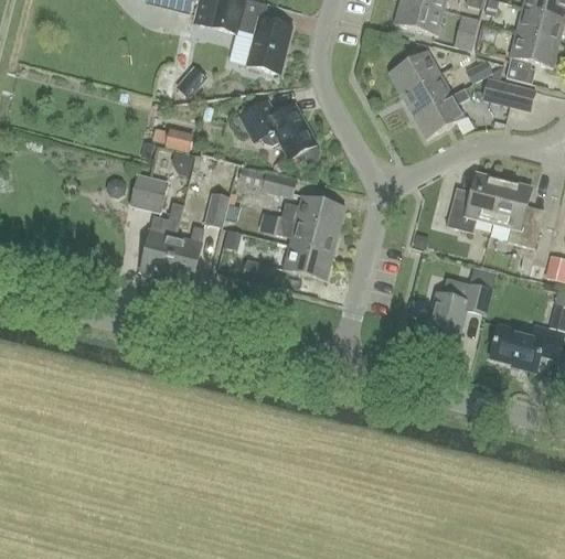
[(190,9),(192,0),(156,0),(190,9)]
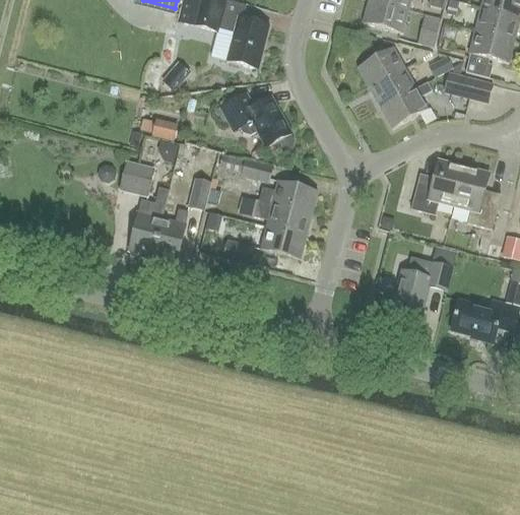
[(219,26),(234,30),(226,59),(258,67),(269,24),(244,17),(248,3),(236,0),(183,0),(178,19),(218,29),(219,26)]
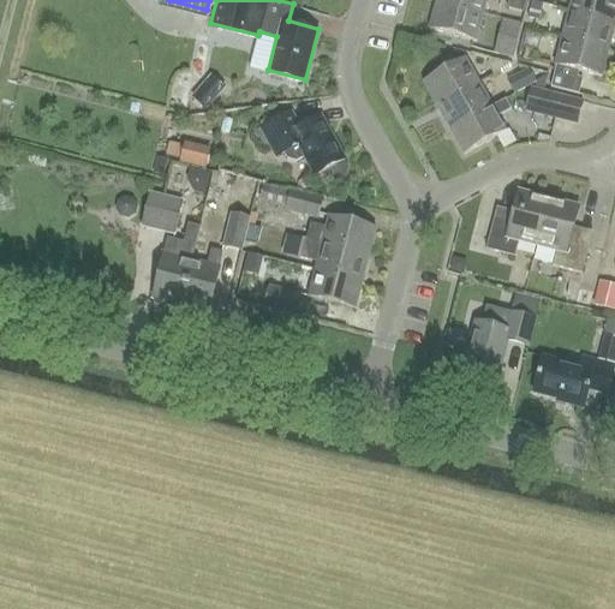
[(483,10),(446,0),(435,0),(429,25),(476,37),(483,10)]
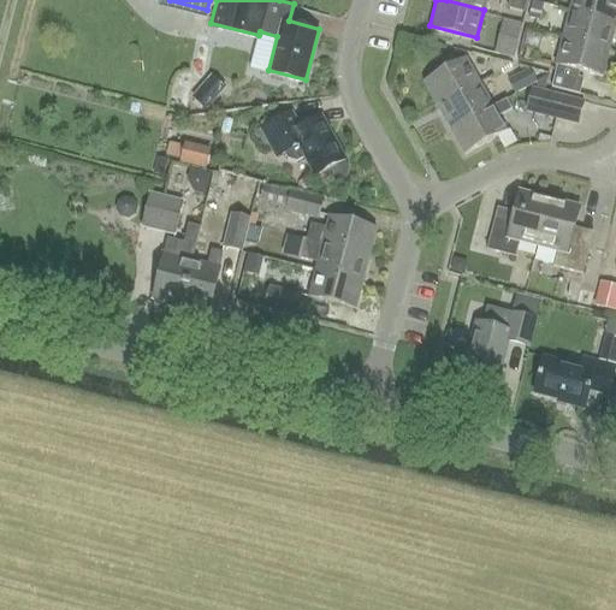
[(446,0),(484,10),(486,0),(446,0)]
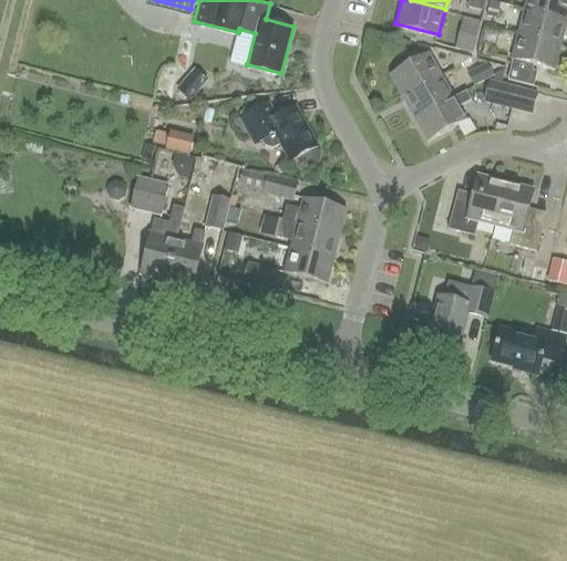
[(566,17),(566,0),(525,0),(524,7),(566,17)]
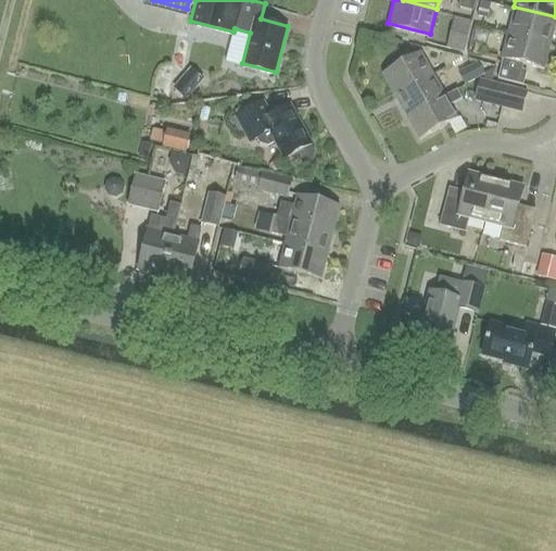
[(514,7),(508,30),(550,41),(555,16),(514,7)]
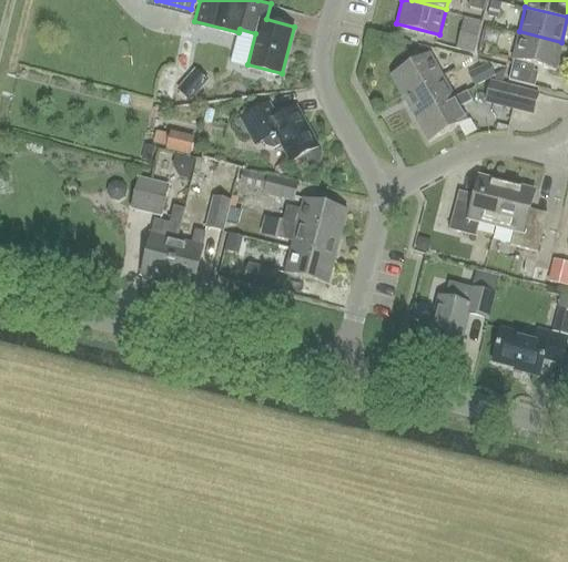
[(474,49),(482,17),(465,12),(460,31),(468,32),(465,47),(474,49)]
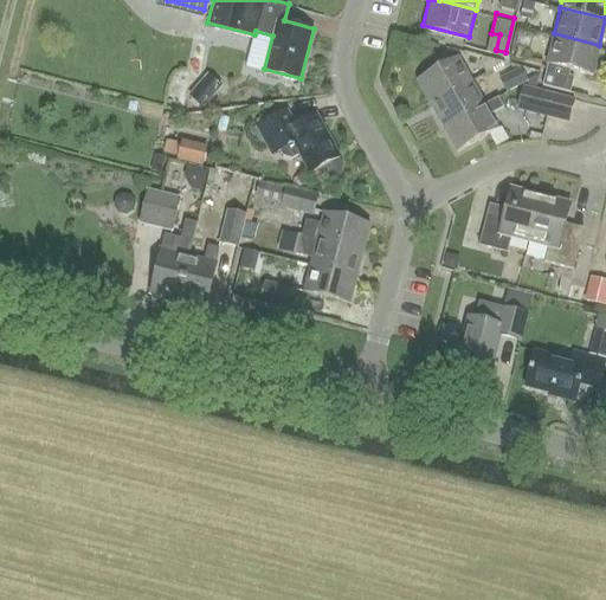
[(592,72),(599,45),(554,33),(547,60),(548,60),(542,81),(571,88),(574,73),(561,70),(563,64),(592,72)]
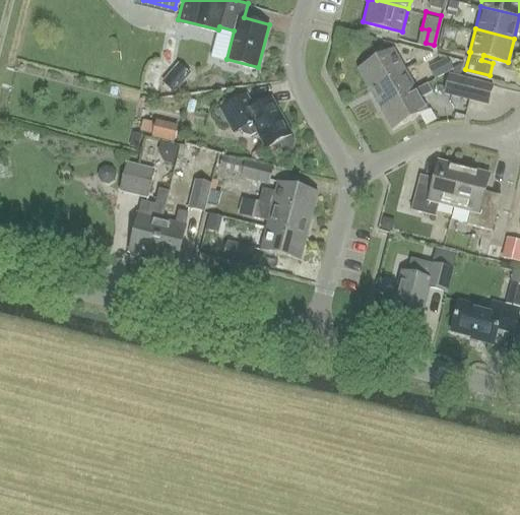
[(358,65),(369,86),(404,66),(393,46),(358,65)]
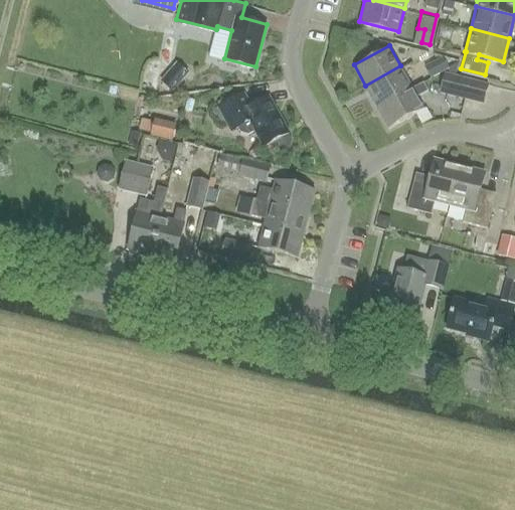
[(443,54),(424,63),(431,75),(449,66),(443,54)]
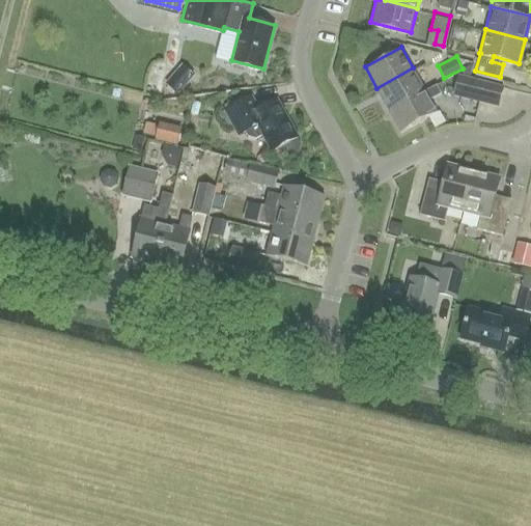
[(194,72),(183,61),(165,80),(177,91),(194,72)]
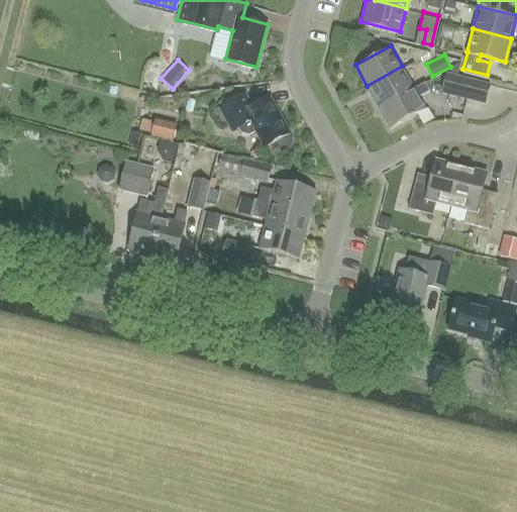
[(367,86),(378,106),(413,86),(402,66),(367,86)]
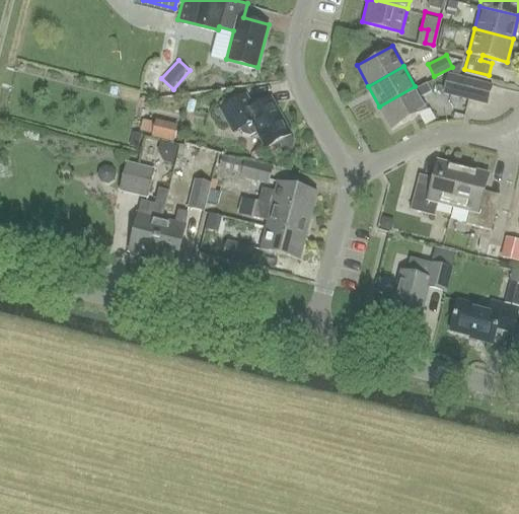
[(488,102),(493,81),(463,74),(458,94),(488,102)]
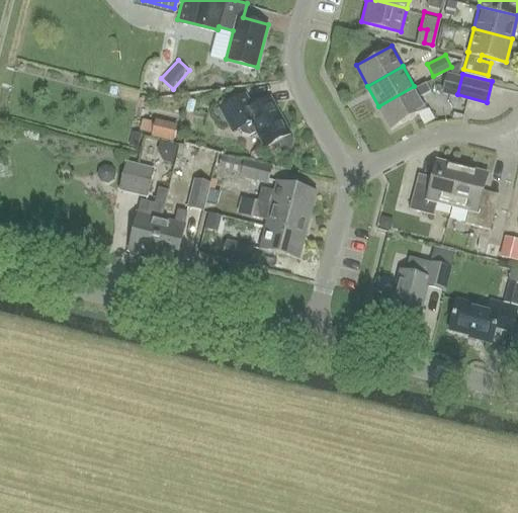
[(426,80),(414,86),(378,106),(391,126),(426,107),(419,95),(430,89),(426,80)]
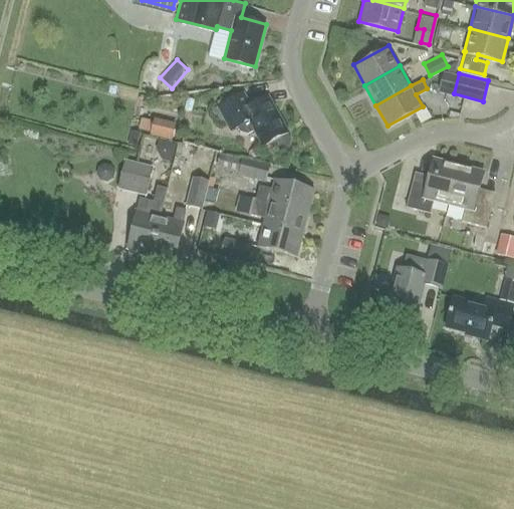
[(254,128),(263,144),(270,140),(274,147),(281,149),(288,145),(291,138),(287,131),(288,131),(267,93),(250,103),(243,90),(218,104),(225,117),(229,115),(234,124),(237,123),(240,129),(247,131),(254,128)]
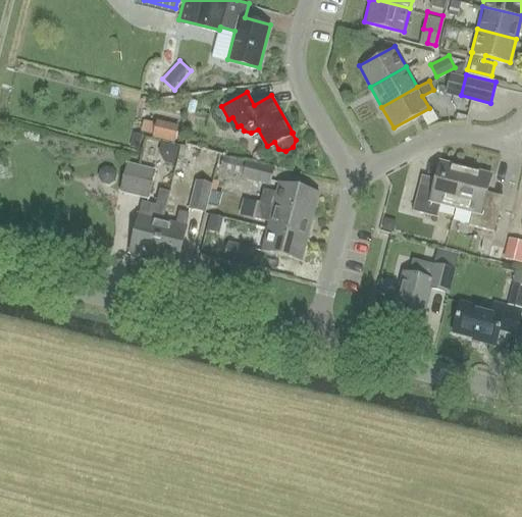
[(151,131),(174,135),(177,119),(154,115),(151,131)]
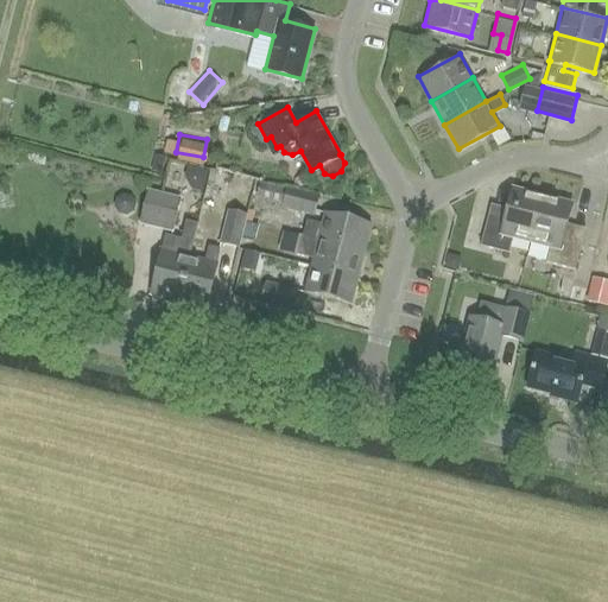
[(315,213),(320,192),(261,178),(258,194),(283,200),(282,204),(315,213)]
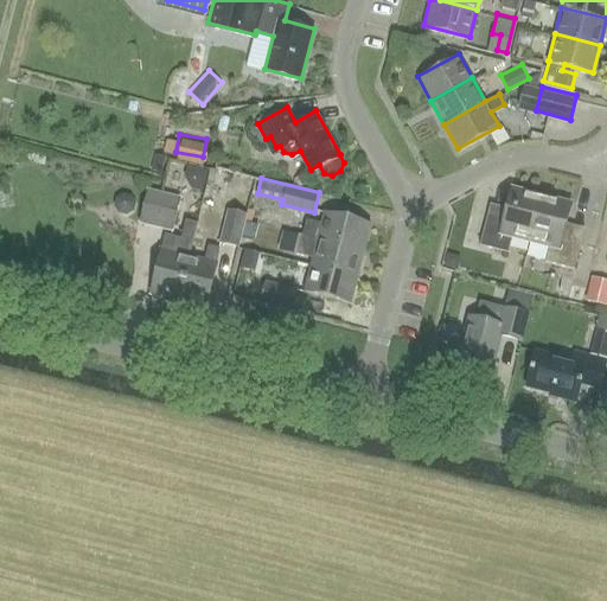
[(479,242),(496,247),(509,249),(512,235),(529,240),(541,192),(511,185),(503,215),(487,211),(479,242)]
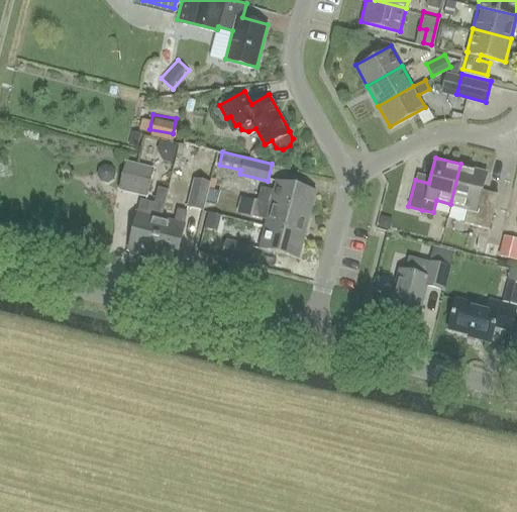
[(146,194),(152,167),(125,160),(118,187),(146,194)]
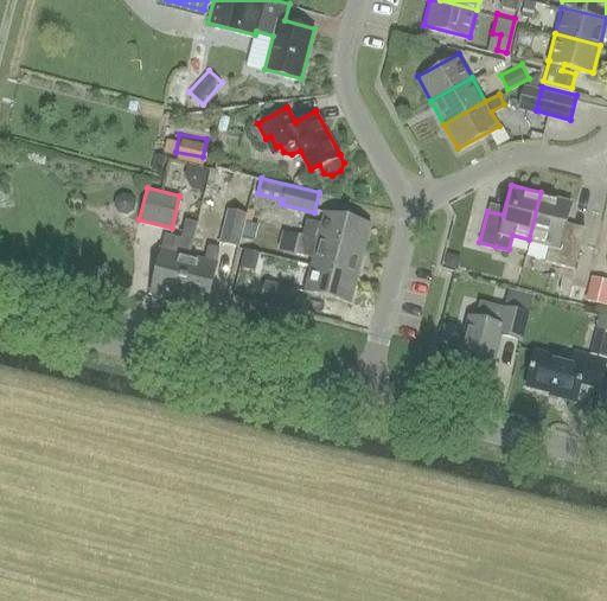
[(570,200),(541,192),(529,240),(548,244),(544,259),(574,266),(581,235),(563,230),(570,200)]
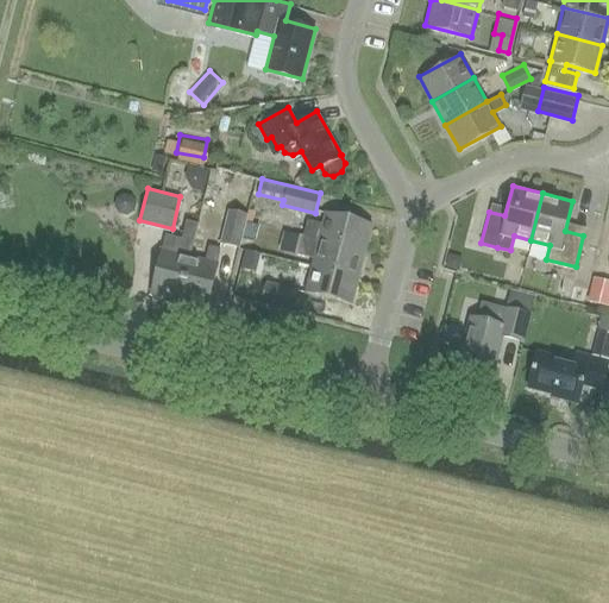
[(246,212),(228,207),(220,240),(239,244),(242,233),(245,218),(246,212)]
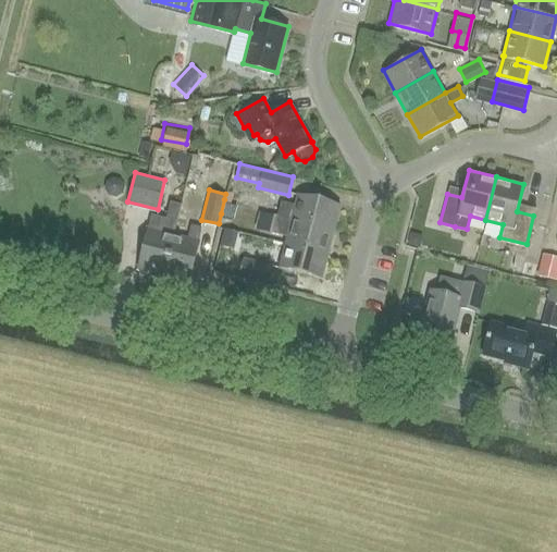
[(281,199),(277,213),(333,228),(339,203),(297,192),(295,203),(281,199)]
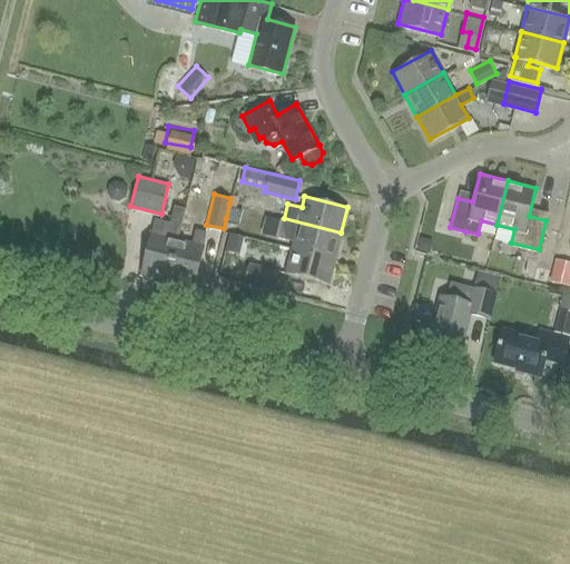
[(149,239),(140,274),(154,277),(154,278),(166,282),(177,238),(185,206),(174,203),(169,220),(155,217),(151,229),(149,229),(147,238),(149,239)]
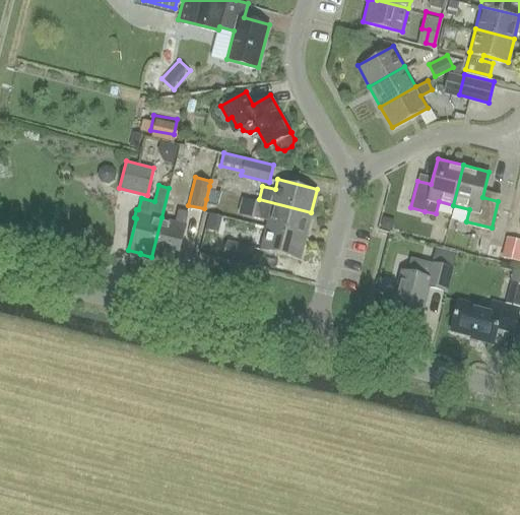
[(220,189),(209,186),(206,199),(217,201),(220,189)]
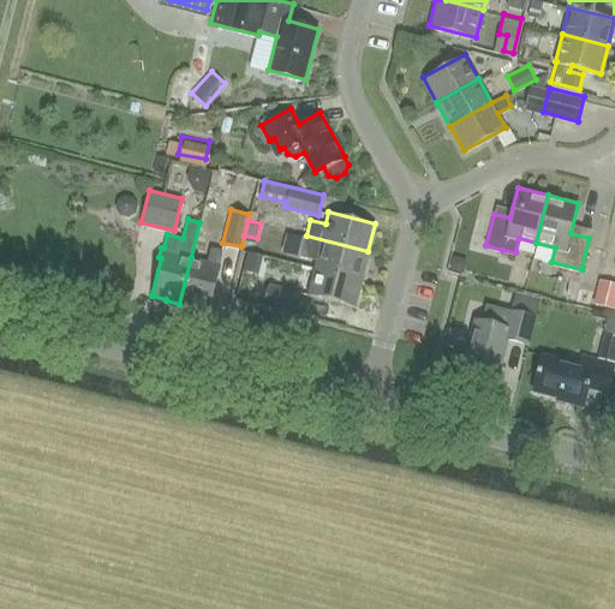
[(306,236),(303,234),(298,254),(316,258),(315,266),(362,278),(368,251),(306,236)]
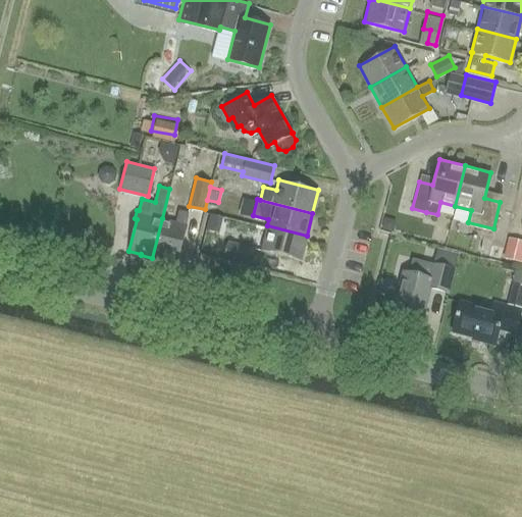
[(175,221),(162,218),(152,258),(164,261),(164,260),(176,263),(187,224),(186,223),(189,211),(178,208),(175,221)]
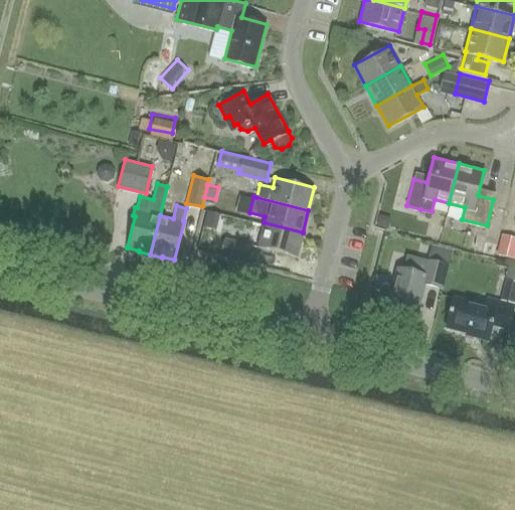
[(303,232),(264,222),(258,245),(297,256),(303,232)]
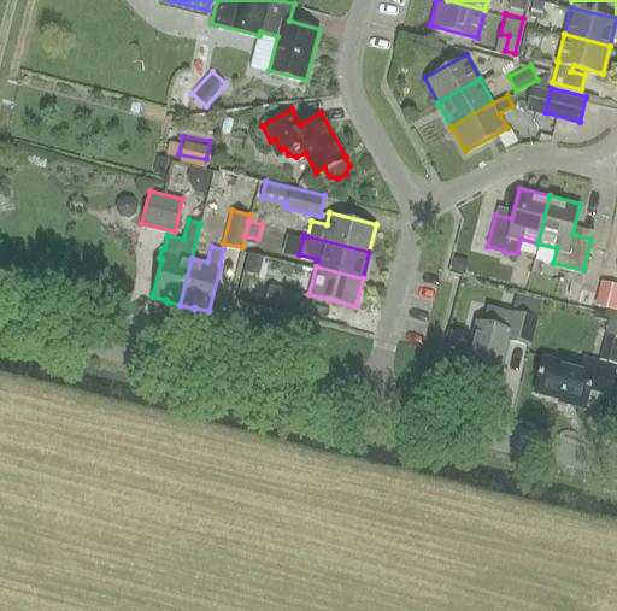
[(616,307),(616,281),(601,277),(595,301),(616,307)]
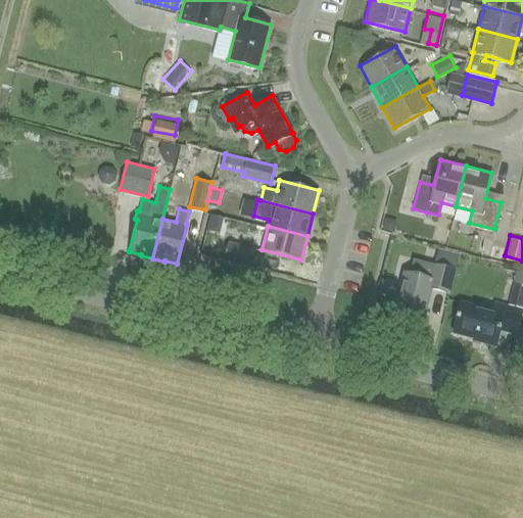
[(252,266),(256,246),(229,239),(224,259),(252,266)]
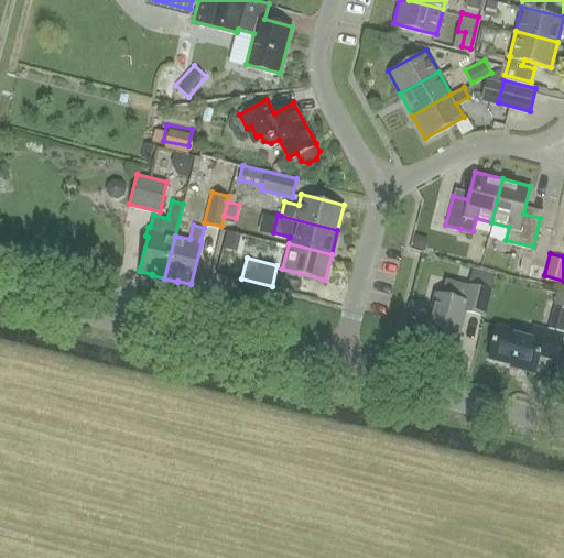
[(464,298),(445,294),(435,291),(424,334),(454,341),(462,308),(484,314),(490,288),(495,271),(472,265),(467,283),(464,298)]
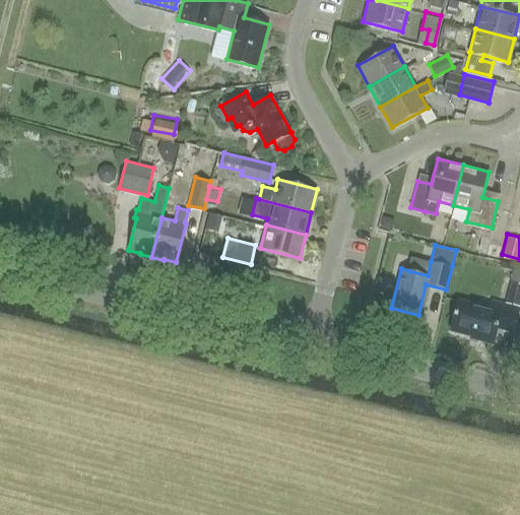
[(508,292),(505,303),(492,299),(490,307),(458,299),(450,328),(477,335),(477,337),(493,341),(497,325),(513,330),(519,306),(519,302),(519,264),(514,263),(509,279),(515,281),(512,293),(508,292)]
